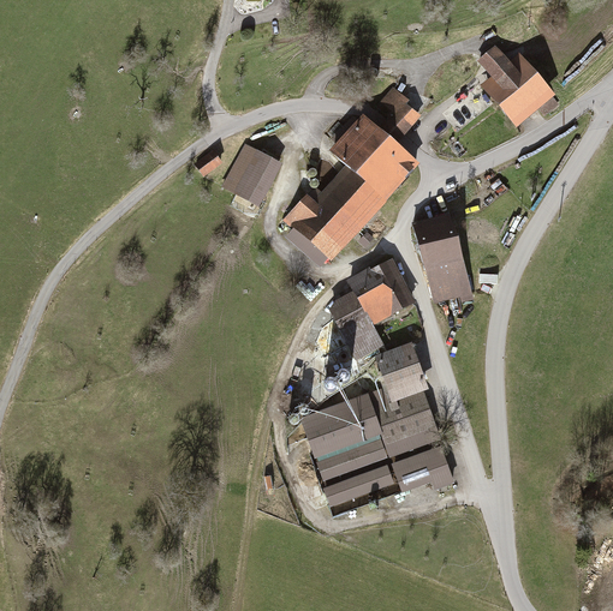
[(385,40),(385,49),(403,49),(403,40),(385,40)]
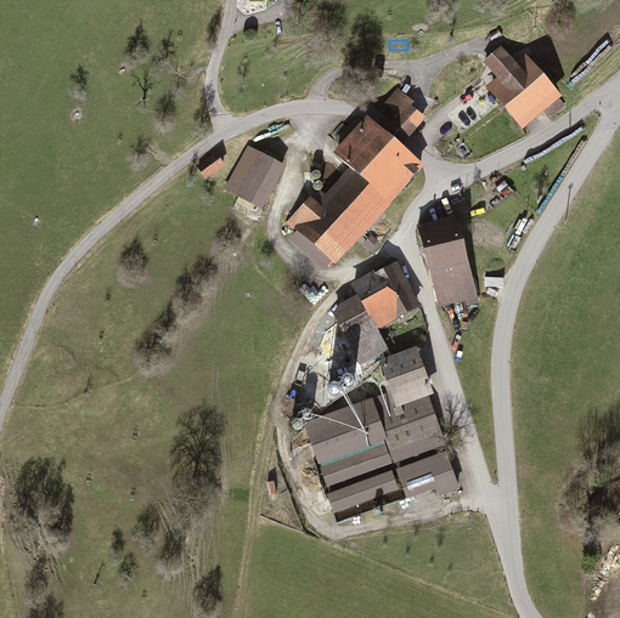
[(516,61),(501,44),(483,60),(495,74),(484,84),(523,128),(545,109),(550,115),(564,103),(558,97),(562,94),(525,52),(516,61)]
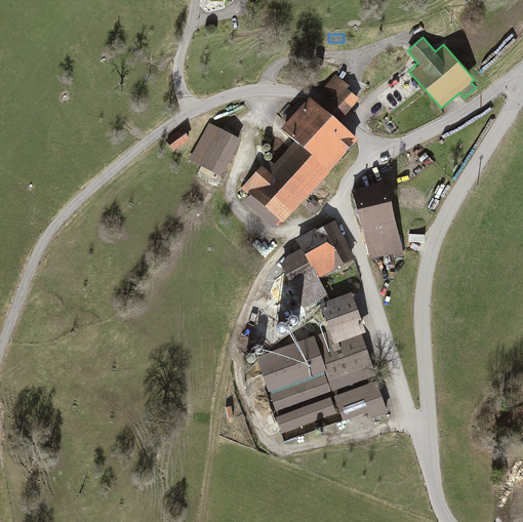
[(360,96),(334,74),(324,85),(334,93),(329,99),(346,114),(360,96)]
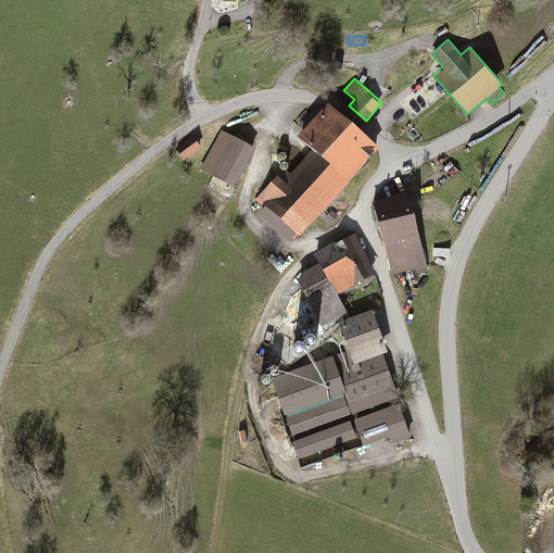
[(340,114),(328,103),(300,136),(314,148),(291,173),(285,167),(255,202),(298,239),(378,147),(357,129),(340,114)]
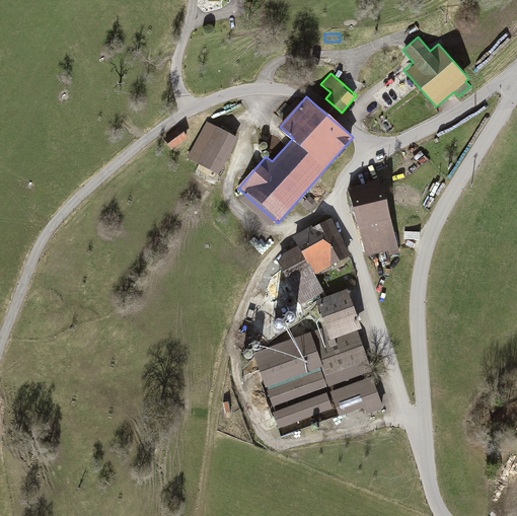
[(342,113),(325,98),(322,101),(317,106),(334,121),(339,116),(342,113)]
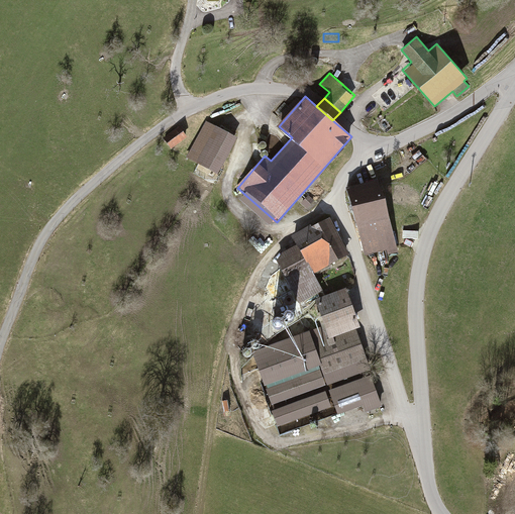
[(378,108),(371,100),(363,107),(370,115),(378,108)]
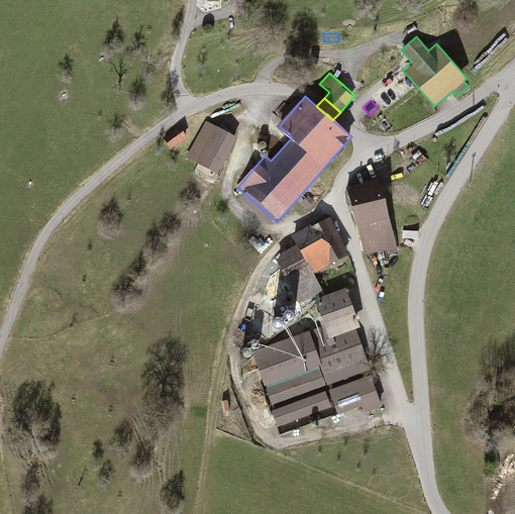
[(237,134),(204,118),(185,157),(217,173),(237,134)]
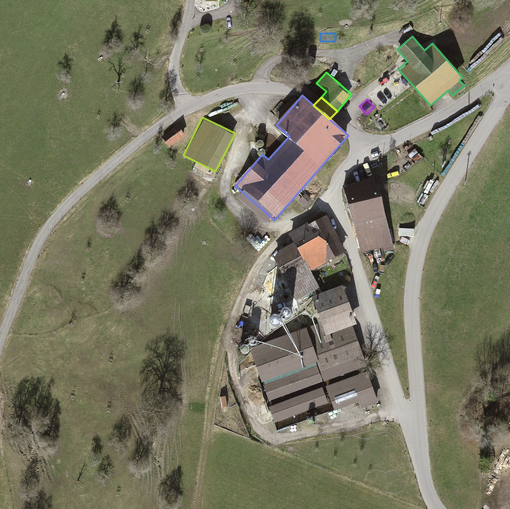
[(177,123),(161,134),(168,145),(185,135),(177,123)]
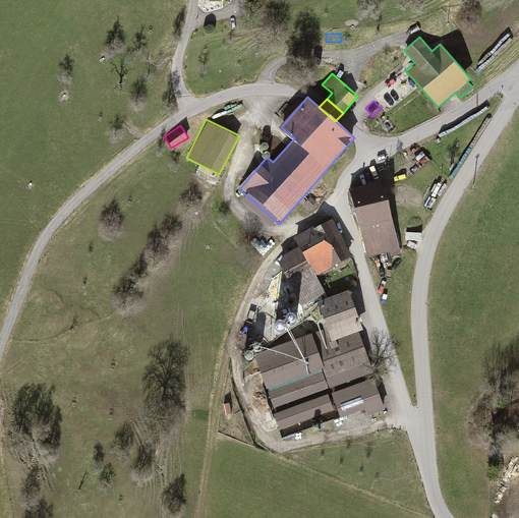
[(385,179),(350,186),(365,256),(391,251),(392,255),(399,254),(398,249),(400,249),(385,179)]
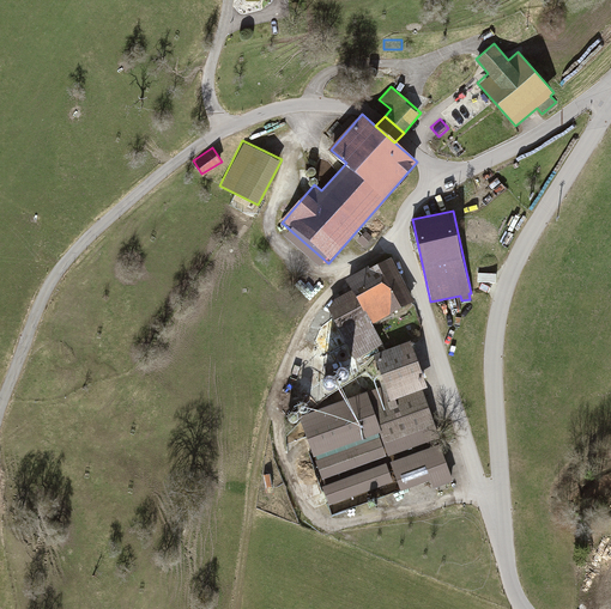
[(344,273),(350,284),(370,318),(413,294),(389,251),(368,263),(367,261),(344,273)]
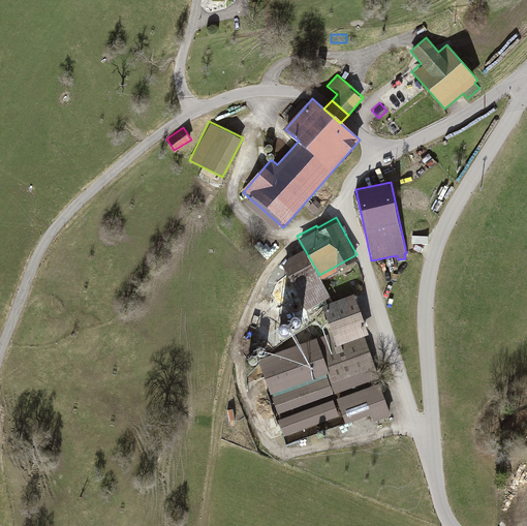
[(296,288),(304,307),(329,292),(319,275),(302,245),(287,252),(281,261),(290,278),(275,269),(262,287),(285,303),(296,288)]
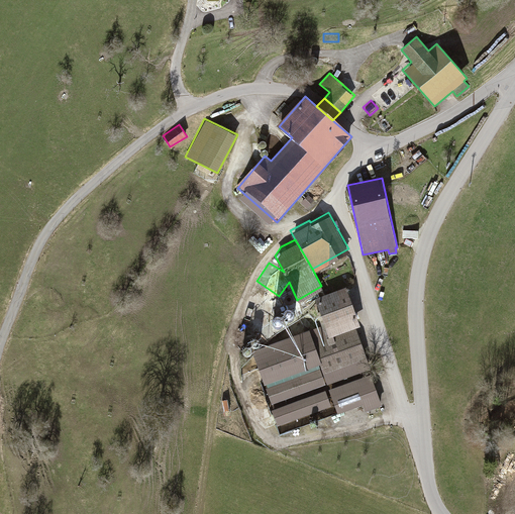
[(359,326),(345,287),(314,299),(324,325),(309,331),(309,330),(250,351),(271,405),(371,369),(355,328),(359,326)]
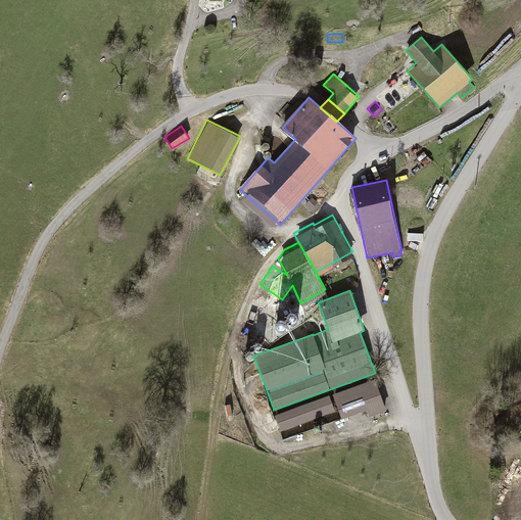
[(274,306),(276,304),(277,301),(276,299),(274,297),(271,298),(269,300),(269,303),(271,305),(274,306)]
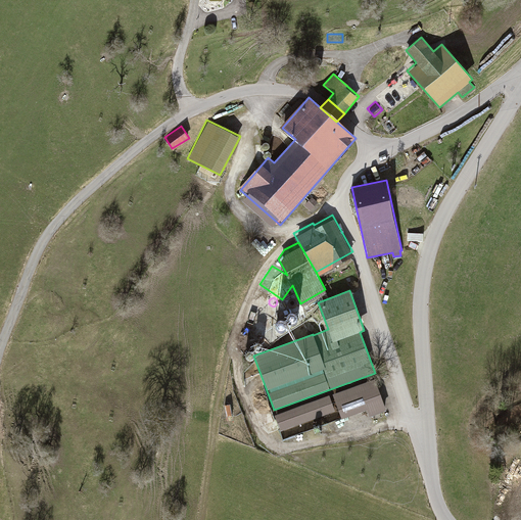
[(283,332),(285,331),(286,328),(285,325),(283,324),(280,324),(278,326),(278,329),(280,332),(283,332)]
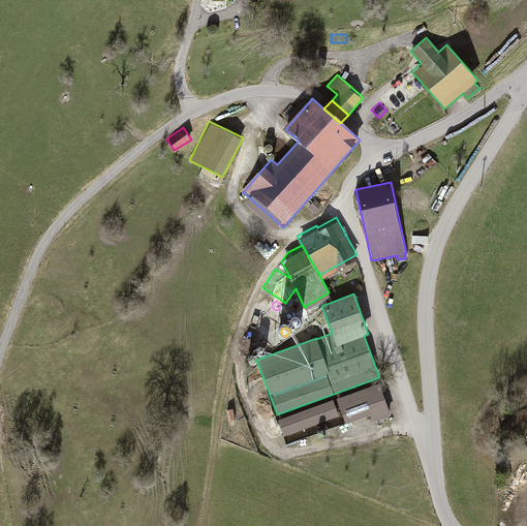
[(277,341),(280,340),(281,337),(280,335),(277,333),(274,333),(273,336),(272,339),(274,341),(277,341)]
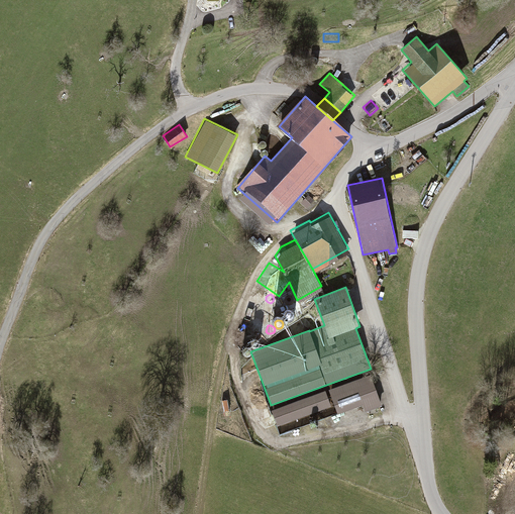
[(265,339),(267,338),(268,335),(267,332),(265,331),(262,331),(260,334),(260,337),(262,339),(265,339)]
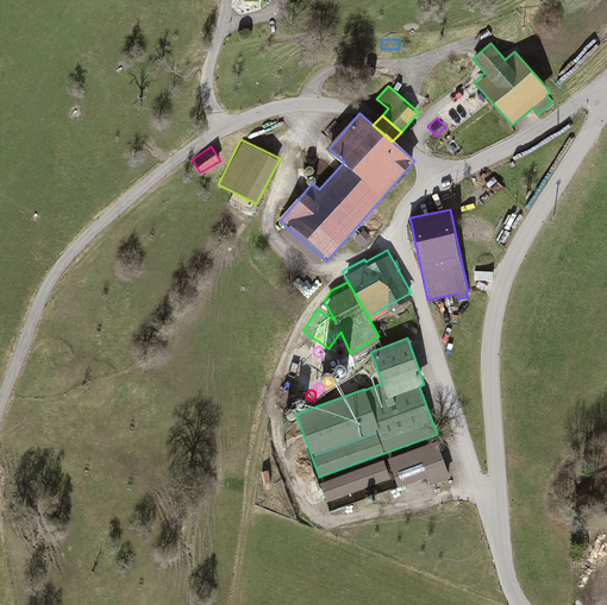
[(302,408),(305,405),(306,403),(305,399),(302,397),(299,398),(296,401),(296,404),(299,407),(302,408)]
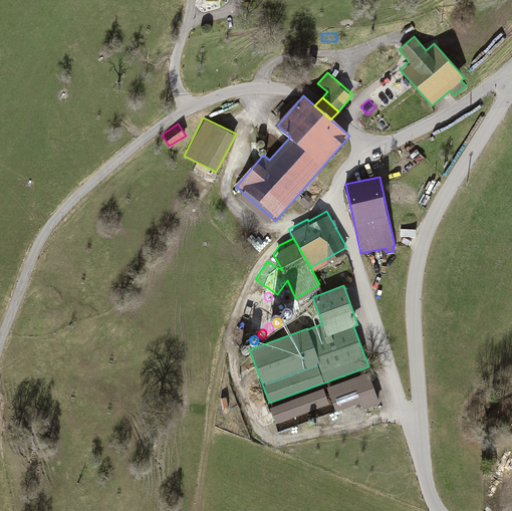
[(247,350),(249,348),(250,345),(249,343),(247,341),(244,342),(242,344),(242,347),(244,349),(247,350)]
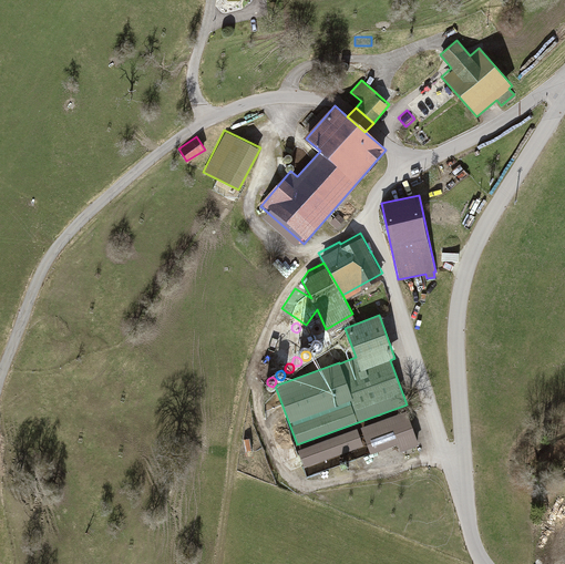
[(406,410),(360,426),(370,453),(398,443),(401,450),(417,444),(406,410)]
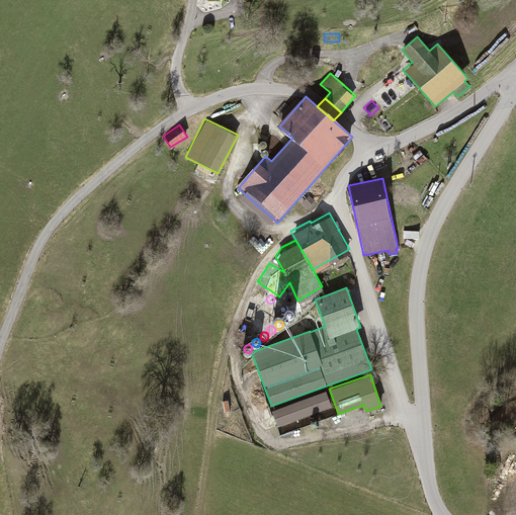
[(325,391),(271,410),(276,426),(331,407),(325,391)]
